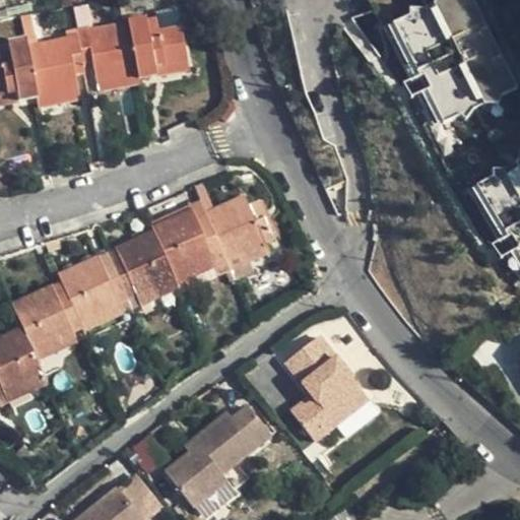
[(409,14),(390,21),(443,122),(459,114),(466,120),(473,107),(485,103),(499,104),(501,96),(519,89),(472,0),(436,0),(433,4),(425,7),(409,6),(409,14)]
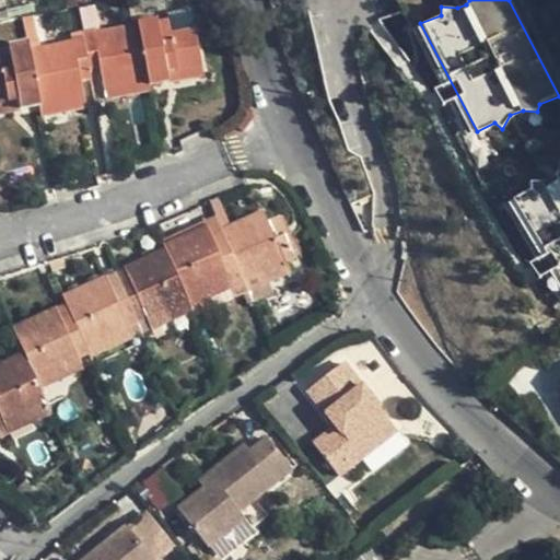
[(167,13),(170,20),(172,35),(196,32),(191,9),(167,13)]
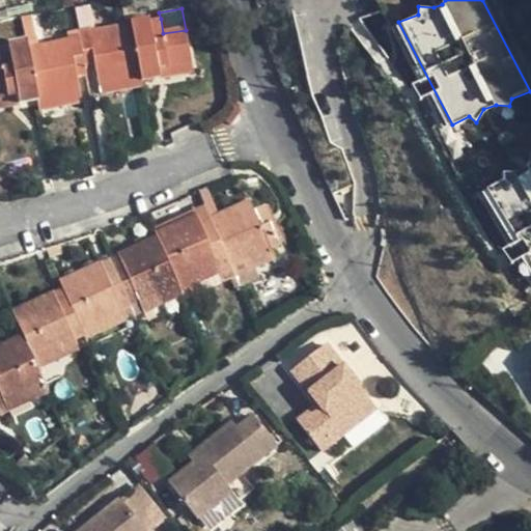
[(31,16),(22,17),(26,43),(35,42),(31,16)]
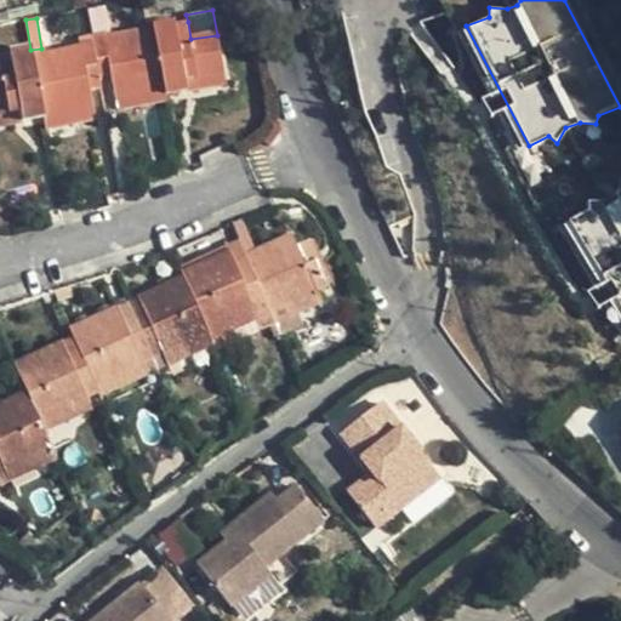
[(191,39),(188,22),(175,24),(174,21),(152,26),(153,29),(164,91),(165,97),(188,93),(186,83),(224,75),(217,35),(191,39)]
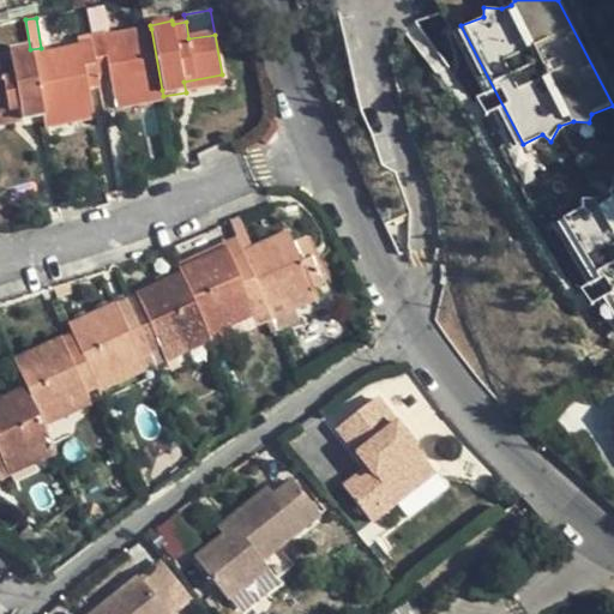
[(90,36),(91,41),(95,60),(107,59),(109,74),(114,100),(162,90),(151,29),(104,37),(104,34),(90,36)]
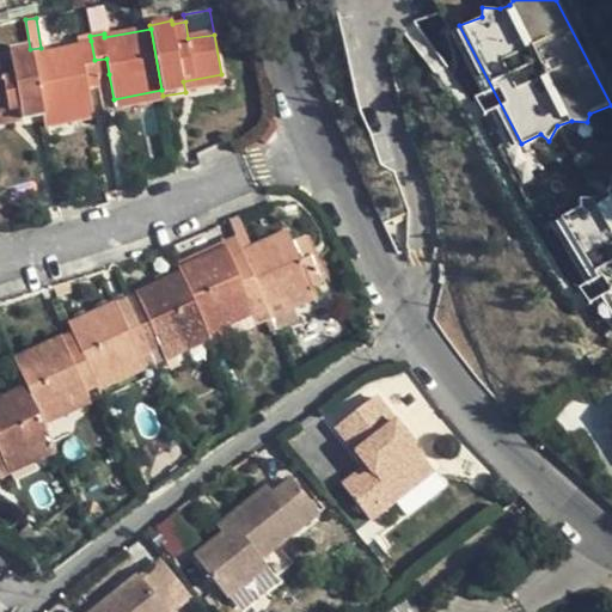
[(78,47),(31,55),(43,117),(92,108),(87,84),(85,68),(96,66),(95,60),(91,41),(77,43),(78,47)]
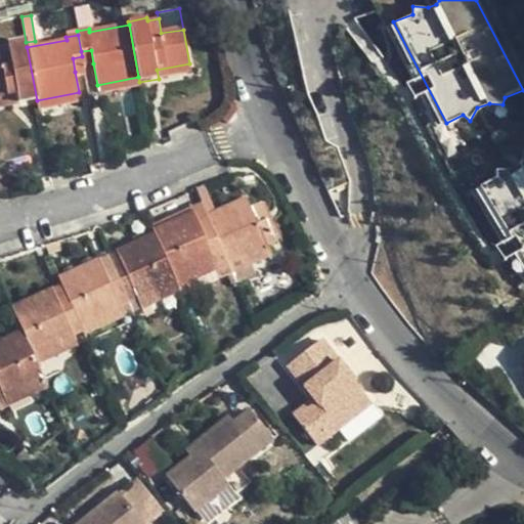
[(18,104),(37,100),(27,47),(26,42),(7,44),(8,47),(0,48),(0,62),(0,96),(16,94),(18,104)]
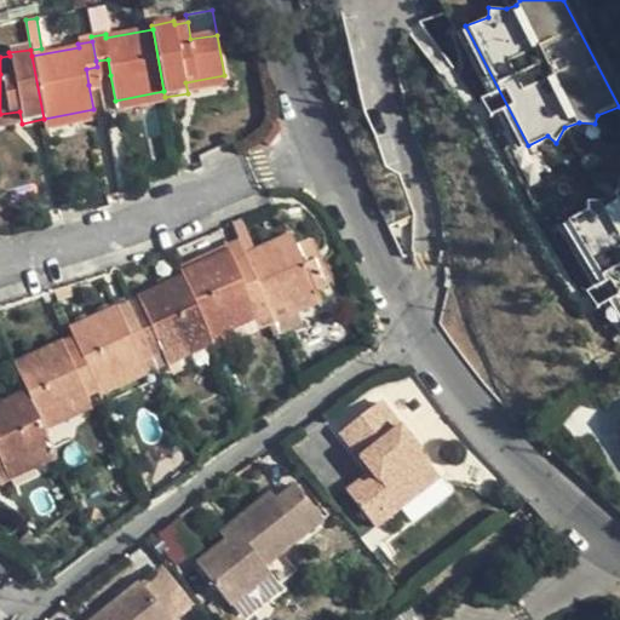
[(99,78),(110,75),(108,59),(96,61),(97,67),(99,78)]
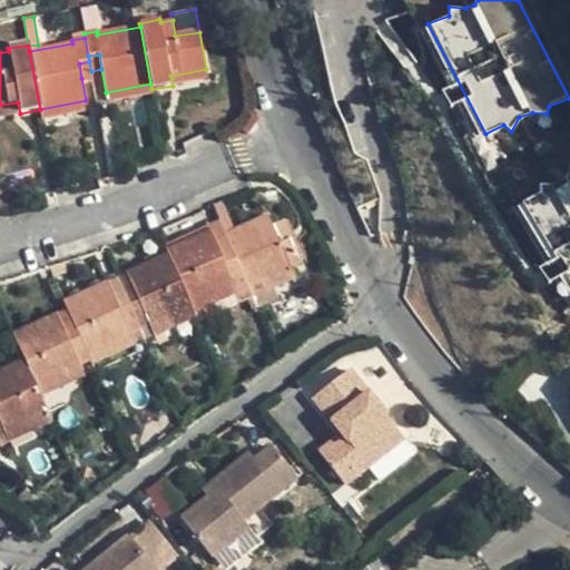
[(91,76),(91,71),(89,61),(79,64),(81,78),(91,76)]
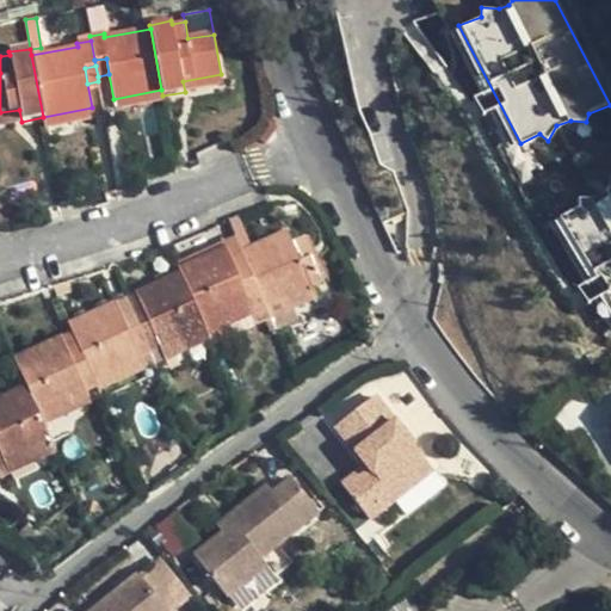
[(223,85),(221,74),(183,81),(185,92),(223,85)]
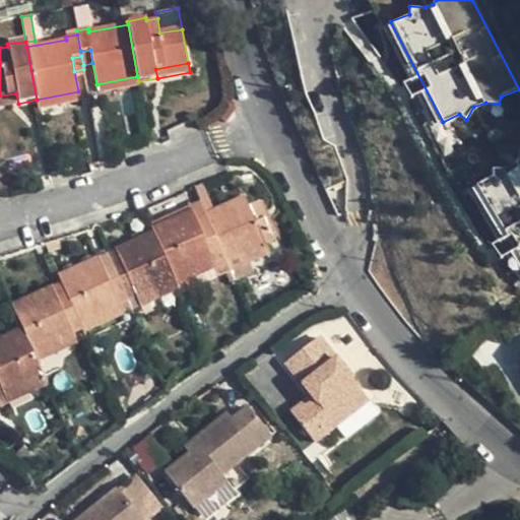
[(139,85),(138,81),(137,76),(96,84),(99,93),(139,85)]
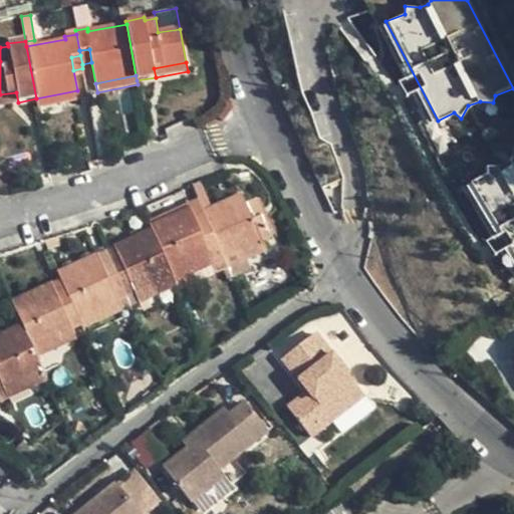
[(79,100),(77,90),(36,98),(37,108),(79,100)]
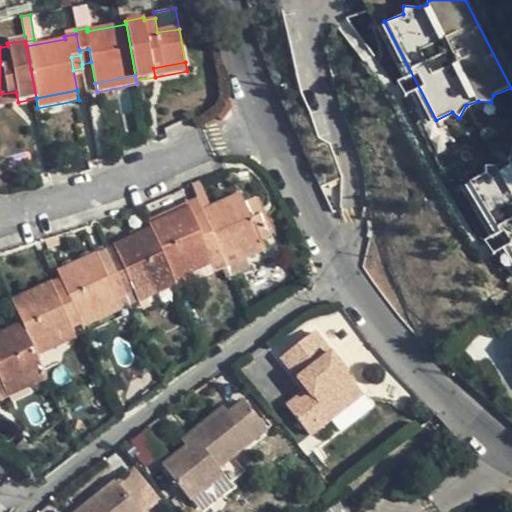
[(0,105),(18,103),(18,102),(16,92),(0,94),(0,105)]
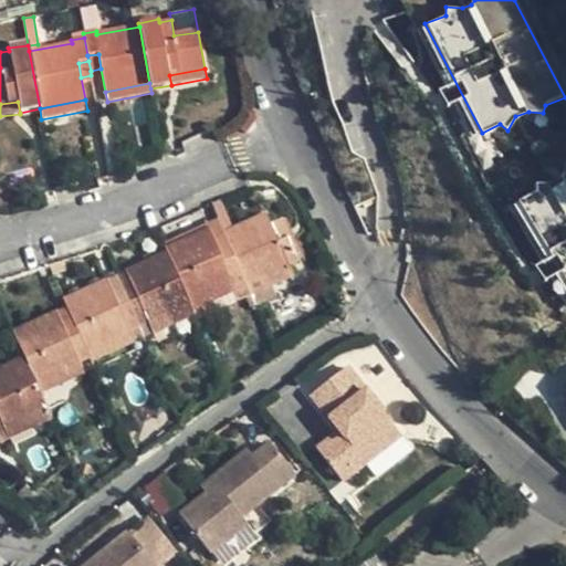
[(536,192),(516,203),(565,286),(565,179),(564,175),(549,181),(537,182),(536,192)]
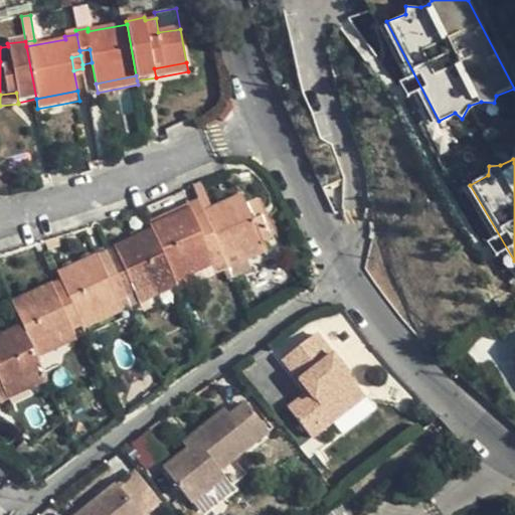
[(192,186),(203,212),(211,208),(201,183),(192,186)]
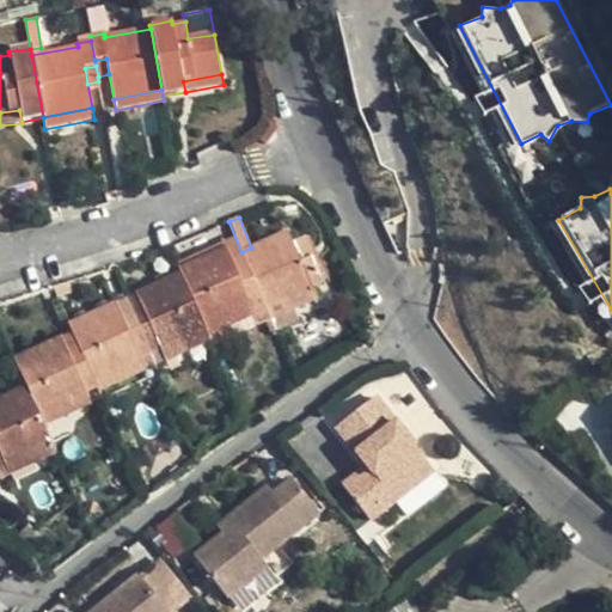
[(288,232),(251,248),(242,252),(246,263),(262,300),(265,308),(313,288),(324,285),(304,238),(293,243),(288,232)]
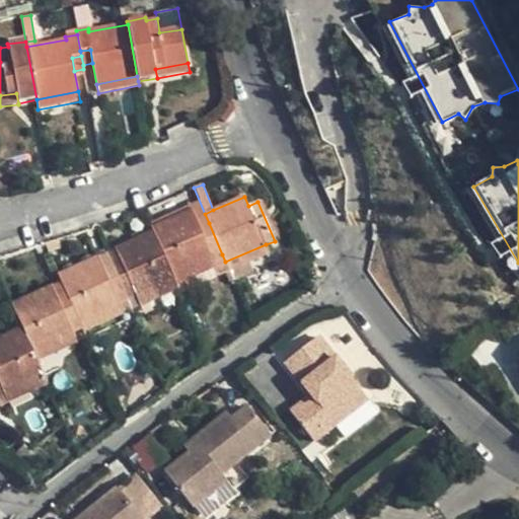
[(173,276),(213,258),(222,254),(209,223),(200,227),(196,217),(193,210),(152,227),(154,232),(173,276)]
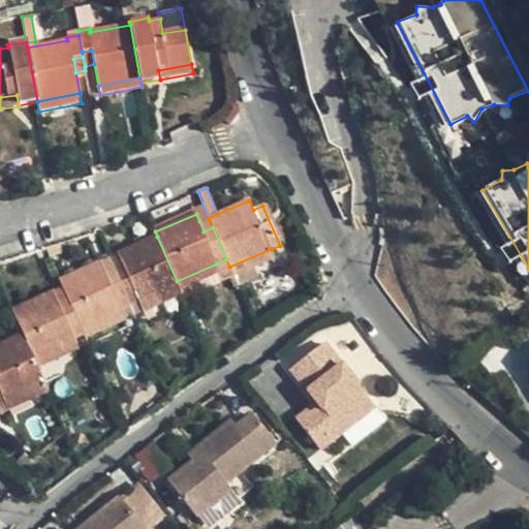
[(209,218),(199,221),(204,231),(213,227),(209,218)]
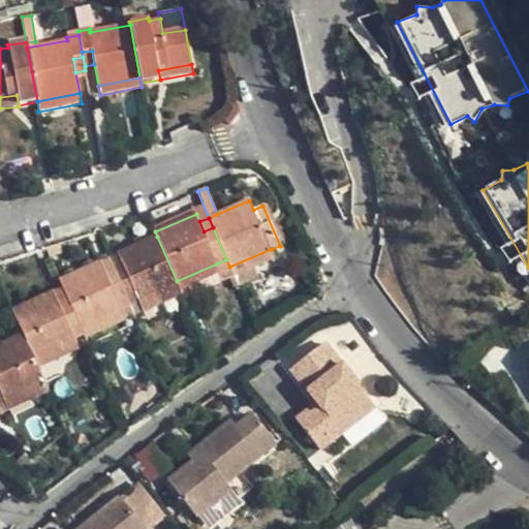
[(157,237),(118,254),(121,265),(114,268),(129,307),(139,302),(179,285),(177,281),(157,237)]
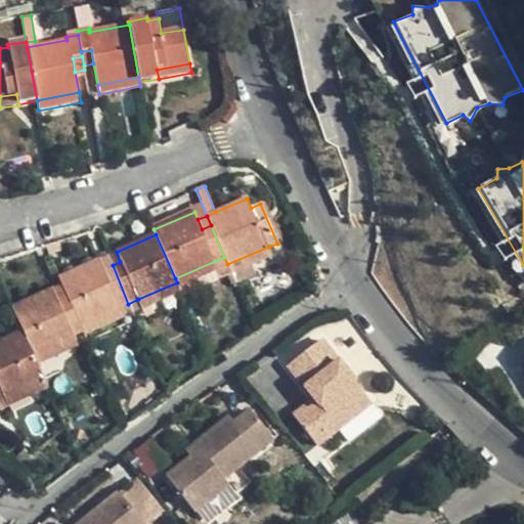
[(272,257),(268,247),(227,264),(231,274),(236,272),(272,257)]
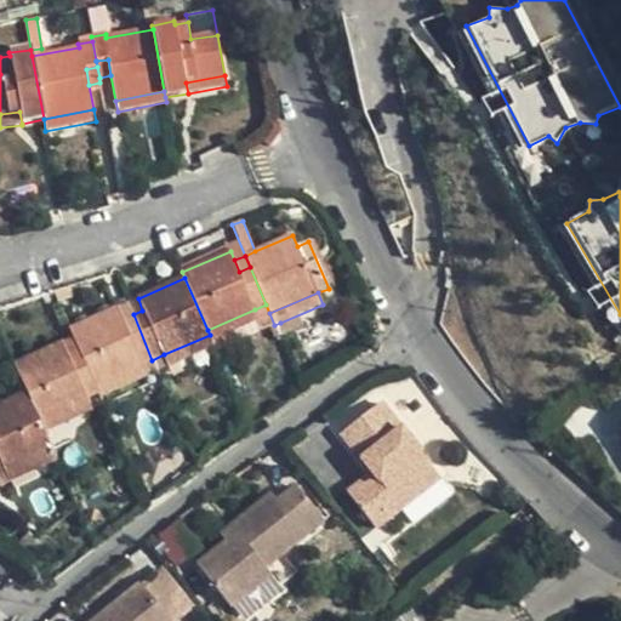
[(129,303),(134,314),(142,311),(138,298),(129,303)]
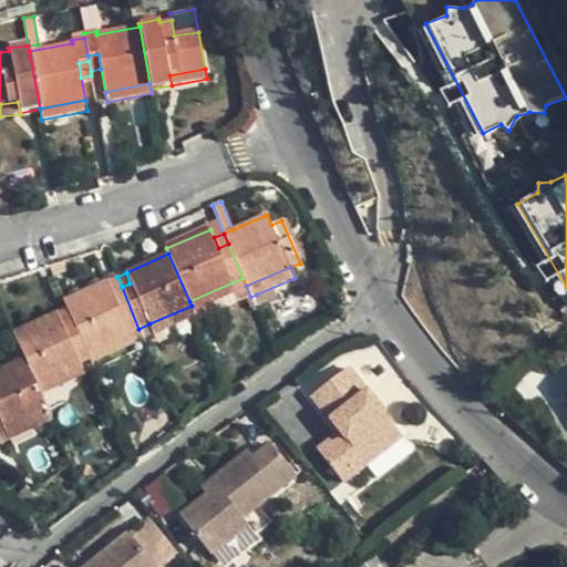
[(117,277),(107,280),(112,291),(122,287),(117,277)]
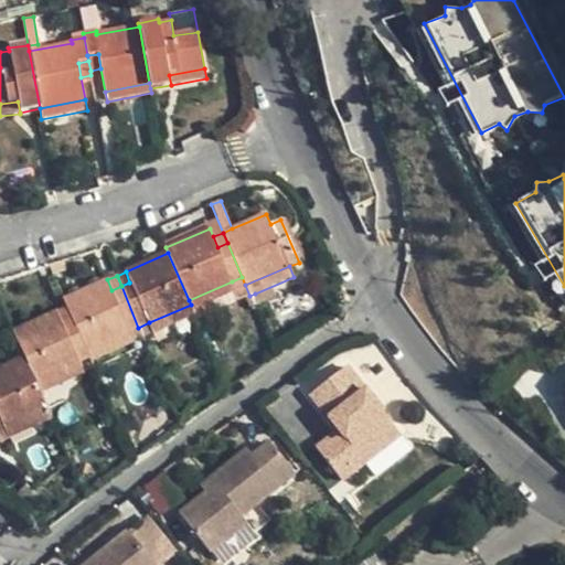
[(236,301),(244,298),(249,296),(245,285),(242,277),(232,281),(236,292),(233,294),(236,301)]
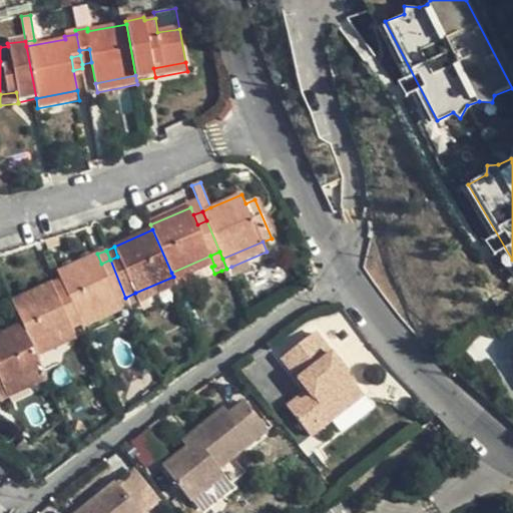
[(64,288),(78,319),(116,302),(125,298),(110,260),(101,264),(97,253),(57,272),(60,279),(64,288)]
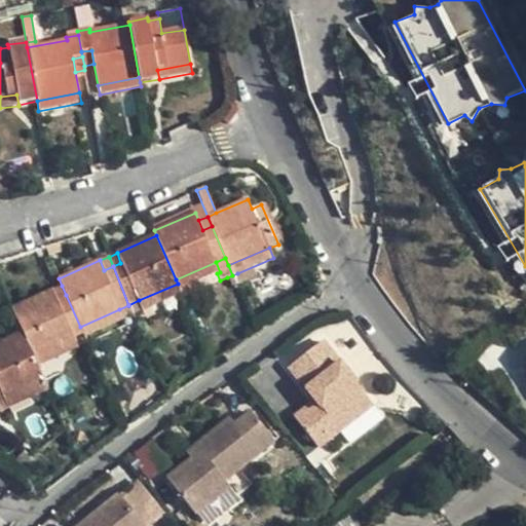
[(180,290),(197,282),(217,273),(220,272),(216,262),(176,279),(178,284),(180,290)]
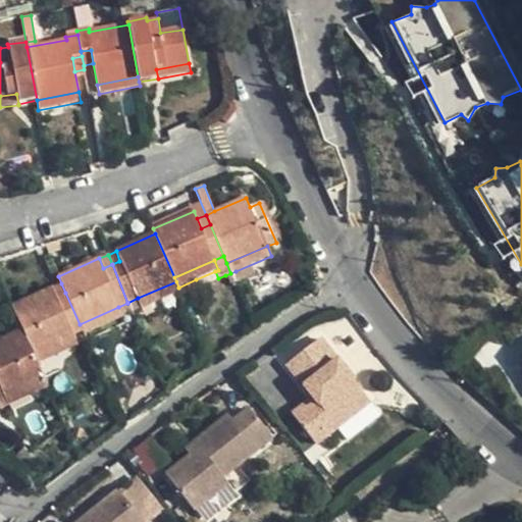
[(240,280),(236,271),(230,273),(225,275),(230,284),(240,280)]
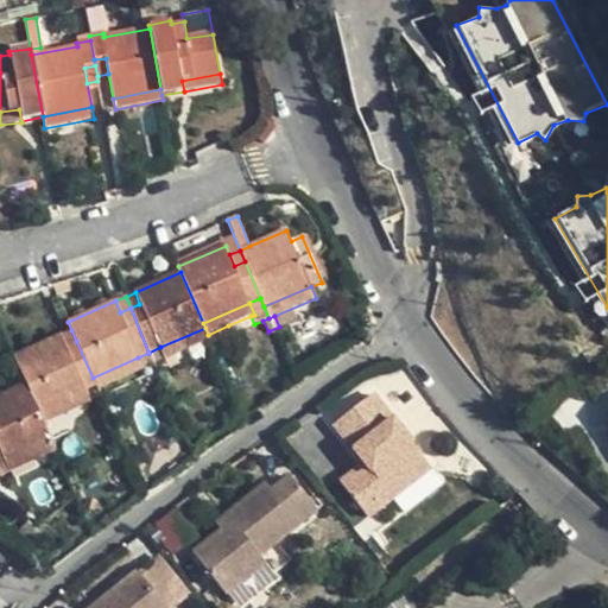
[(208,335),(210,340),(211,343),(232,334),(228,325),(208,335)]
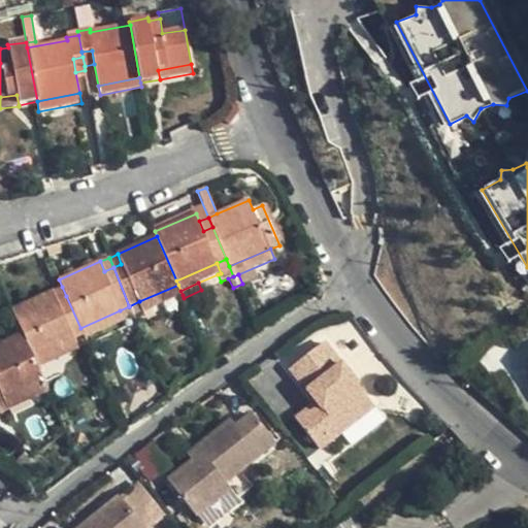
[(143,311),(183,295),(180,291),(178,285),(139,301),(143,311)]
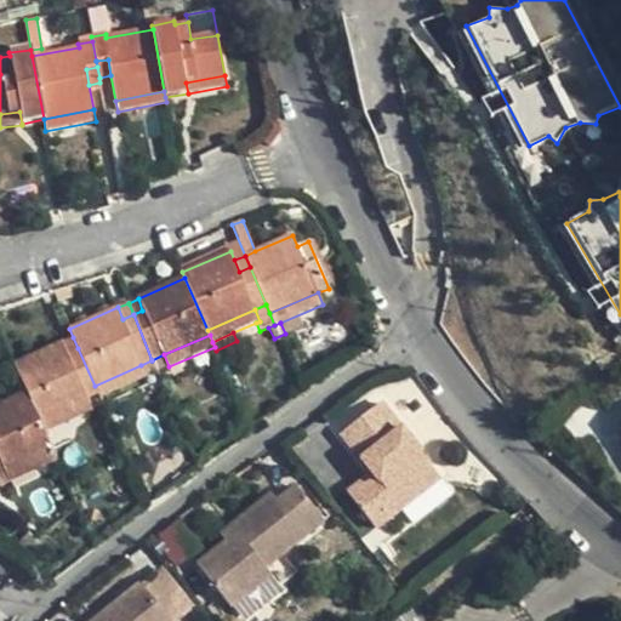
[(73,337),(62,342),(67,353),(78,348),(73,337)]
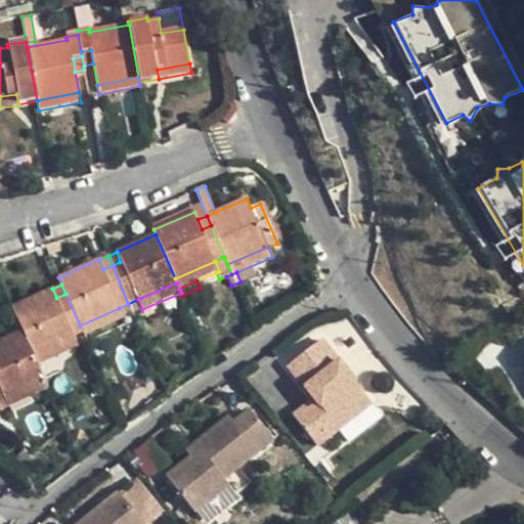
[(34,355),(74,338),(83,334),(80,325),(66,294),(56,298),(52,289),(12,306),(24,331),(34,355)]
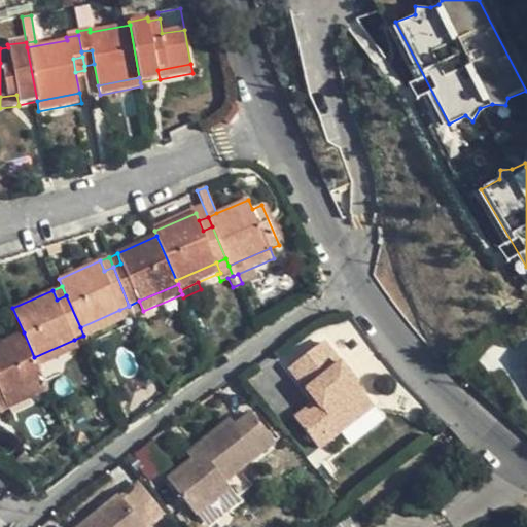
[(124,320),(119,310),(80,327),(83,336),(84,338),(124,320)]
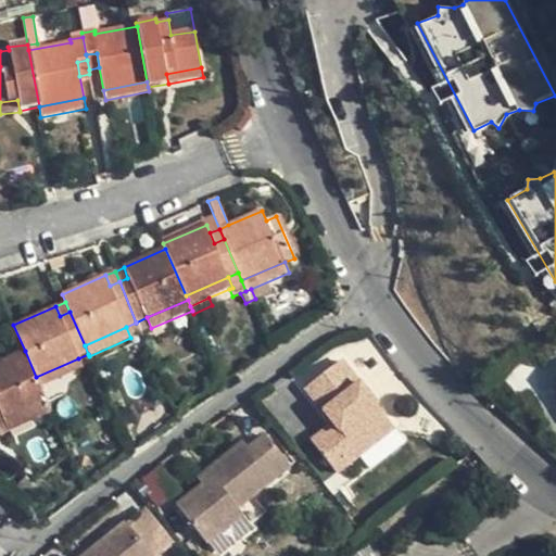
[(0,422),(5,420),(48,402),(41,388),(36,377),(25,351),(0,361),(0,422)]
